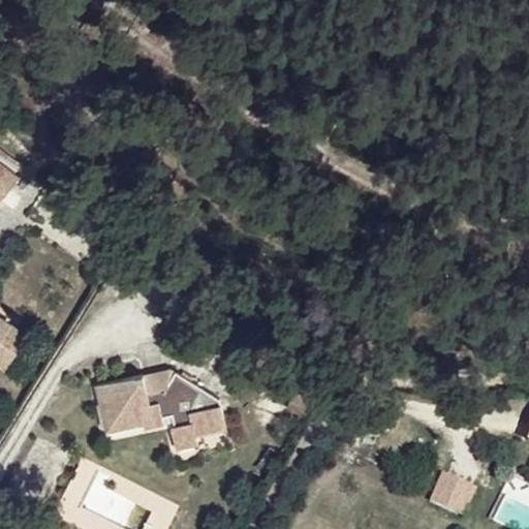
[(0,160),(0,198),(19,175),(0,160)]
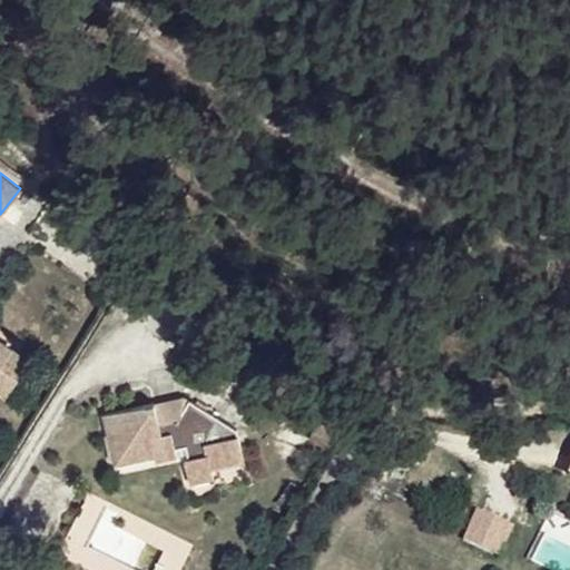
[(0,360),(10,345),(0,338),(0,360)]
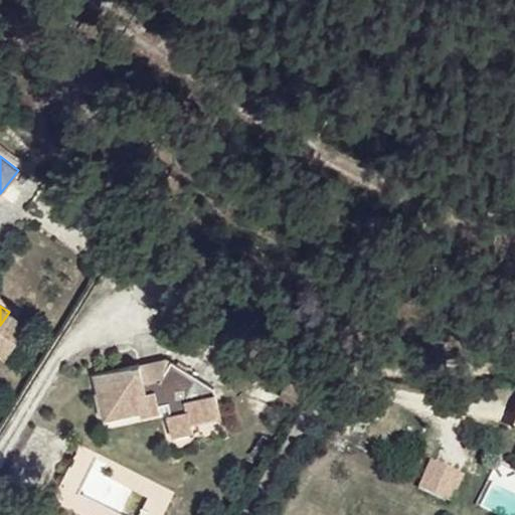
[(165,357),(138,363),(142,382),(160,378),(170,361),(165,357)]
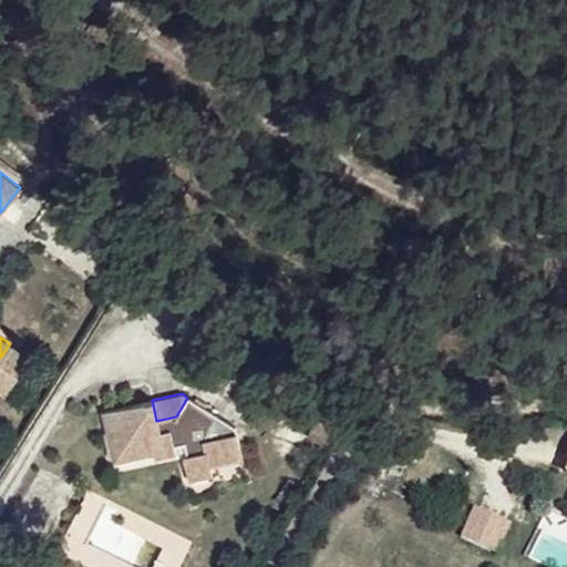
[(152,400),(106,411),(114,442),(127,439),(132,451),(152,450),(153,455),(153,460),(175,454),(174,446),(184,444),(186,455),(182,456),(189,482),(212,476),(210,466),(243,460),(235,428),(187,398),(176,416),(156,421),(152,400)]
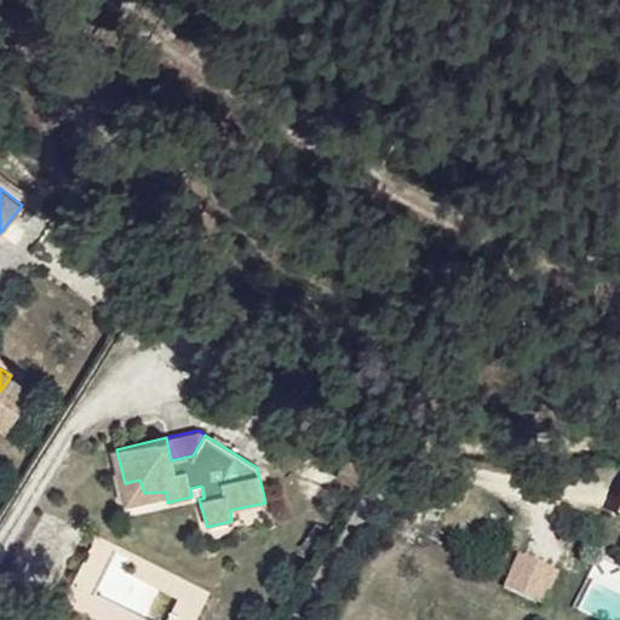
[(116,449),(109,451),(122,506),(167,498),(166,492),(144,493),(139,480),(125,483),(116,449)]
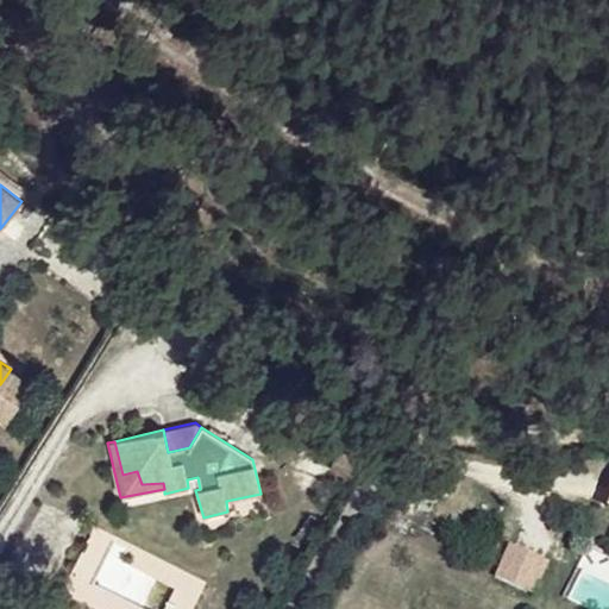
[(608,458),(597,453),(591,464),(586,462),(584,469),(608,481),(608,458)]
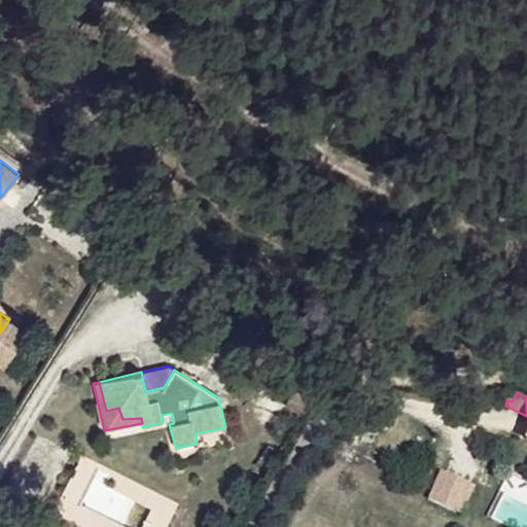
[(479,486),(444,471),(430,494),(465,515),(479,486)]
